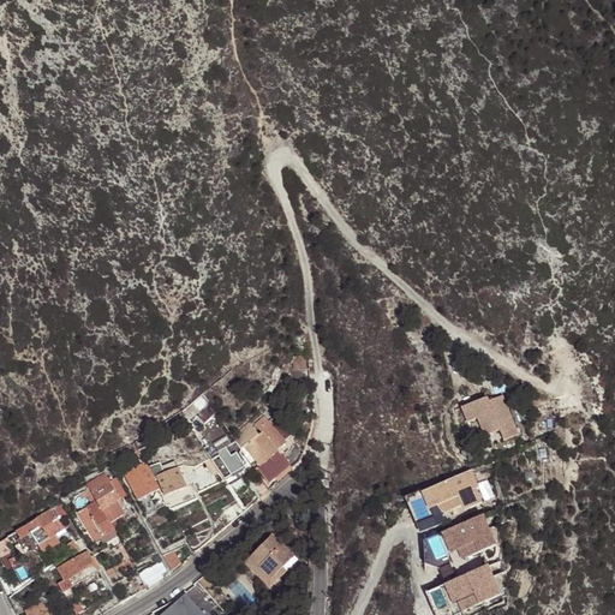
[(478,405),(453,416),(460,430),(470,427),(477,443),(491,437),(496,447),(511,441),(494,402),(479,408),(478,405)]
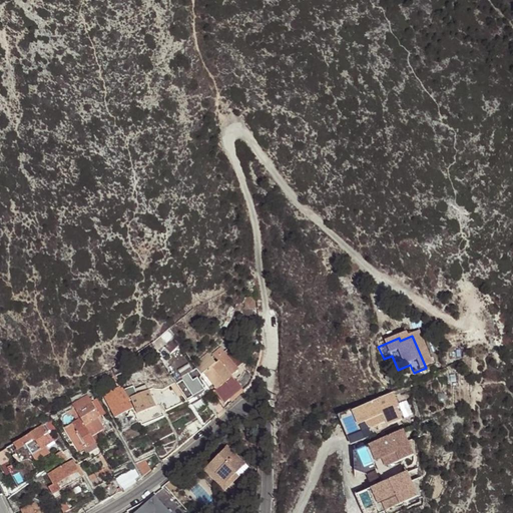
[(245,384),(216,346),(209,353),(216,362),(222,370),(230,379),(216,390),(212,393),(222,405),(227,399),(229,402),(235,395),(245,384)]
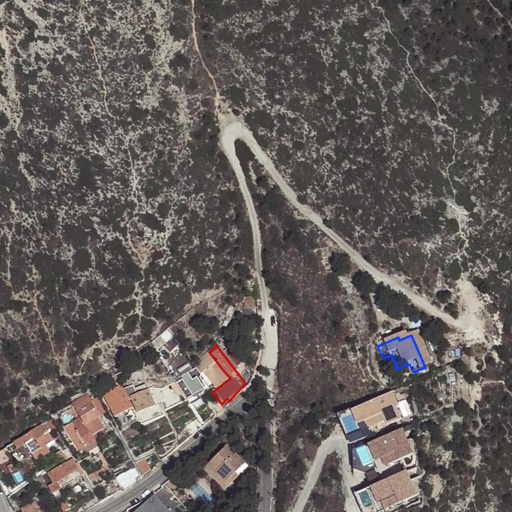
[(187,360),(166,373),(184,402),(202,392),(203,387),(199,381),(199,377),(187,360)]
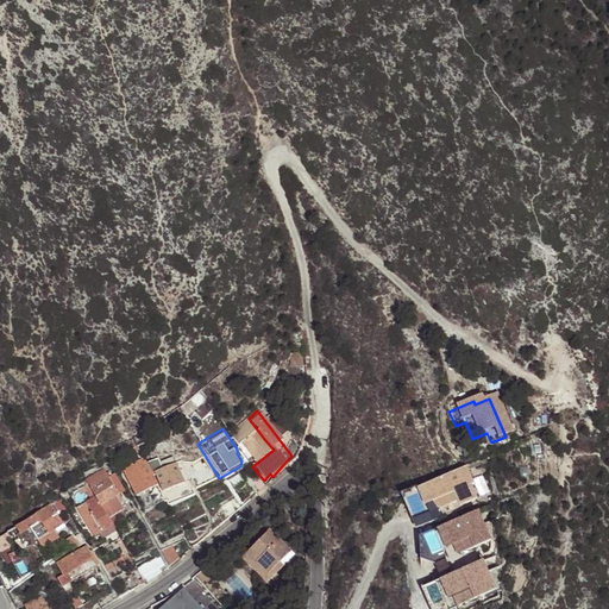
[(239,444),(248,452),(264,439),(257,429),(239,444)]
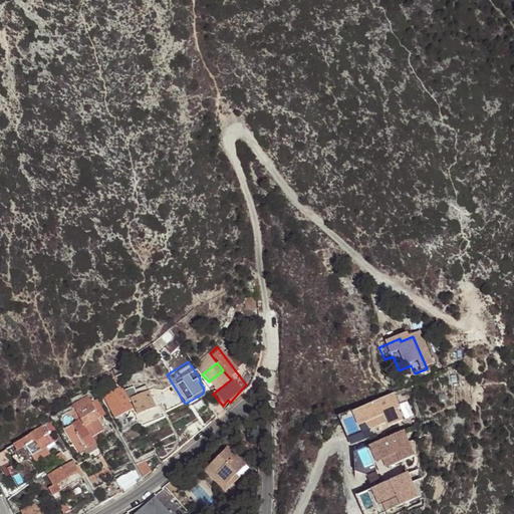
[(223,370),(209,381),(217,391),(231,379),(223,370)]
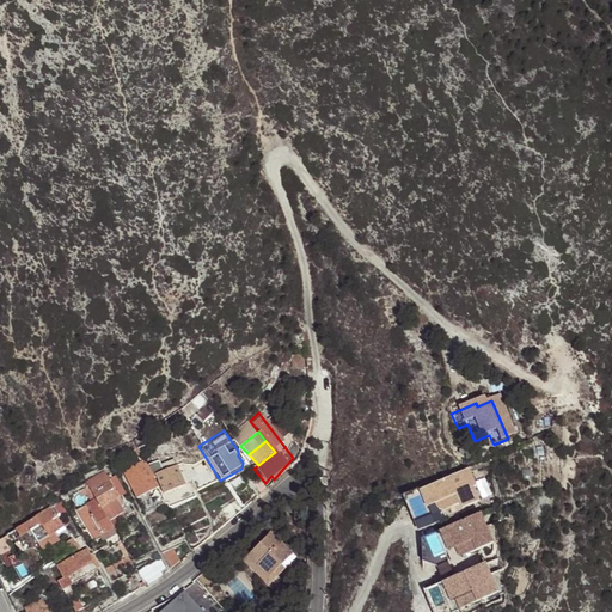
[(157,491),(146,464),(124,472),(136,500),(157,491)]
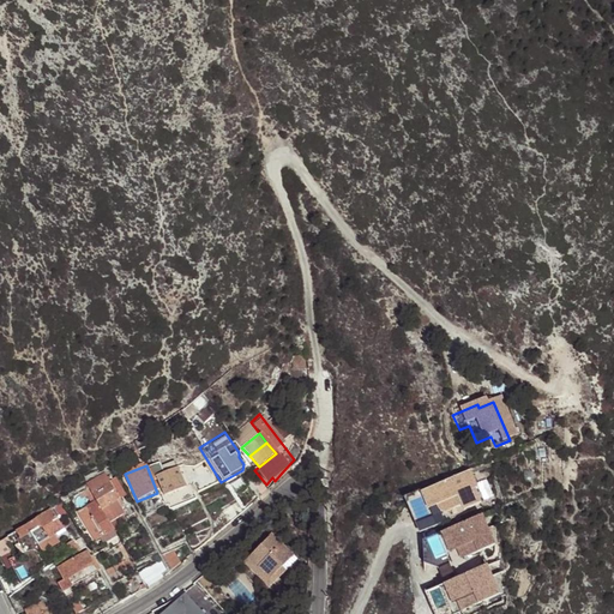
[(156,479),(164,498),(187,488),(178,468),(156,479)]
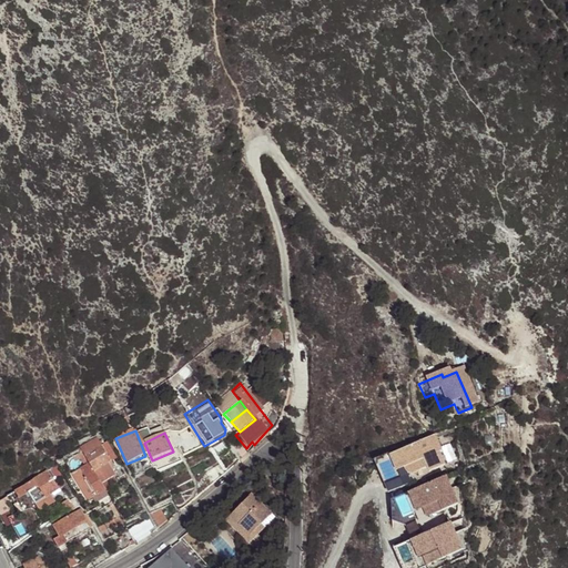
[(97,437),(80,447),(83,453),(102,444),(97,437)]
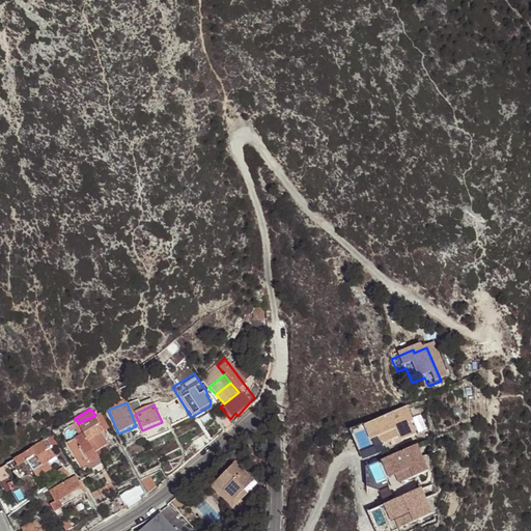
[(102,411),(95,415),(103,431),(110,427),(102,411)]
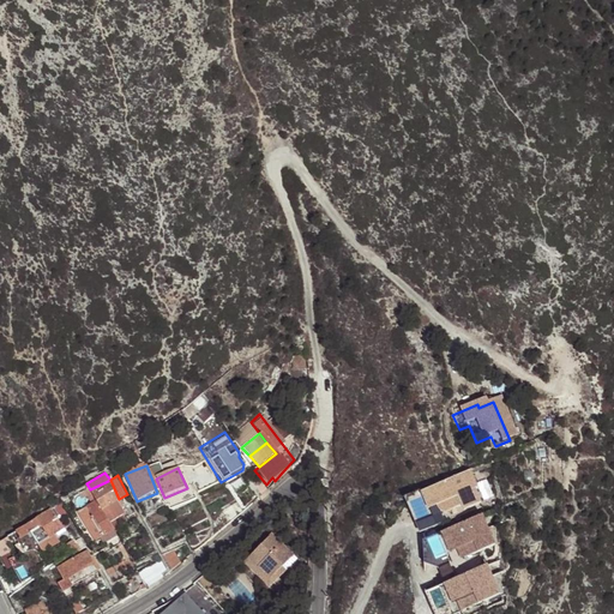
[(110,480),(90,489),(97,501),(106,519),(121,512),(119,506),(122,505),(119,499),(110,480)]
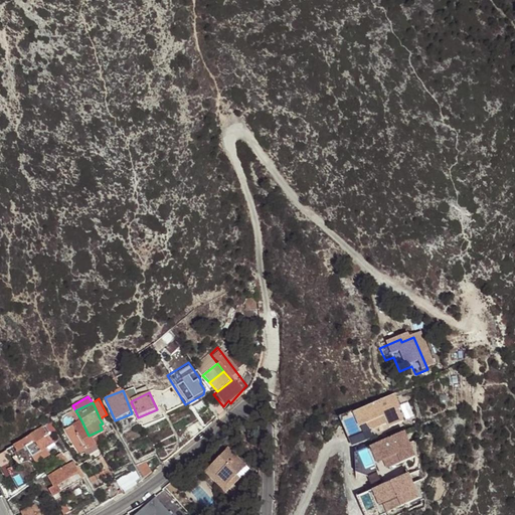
[(389,403),(335,430),(340,441),(344,449),(355,444),(359,452),(386,439),(385,437),(399,430),(393,418),(396,417),(389,403)]
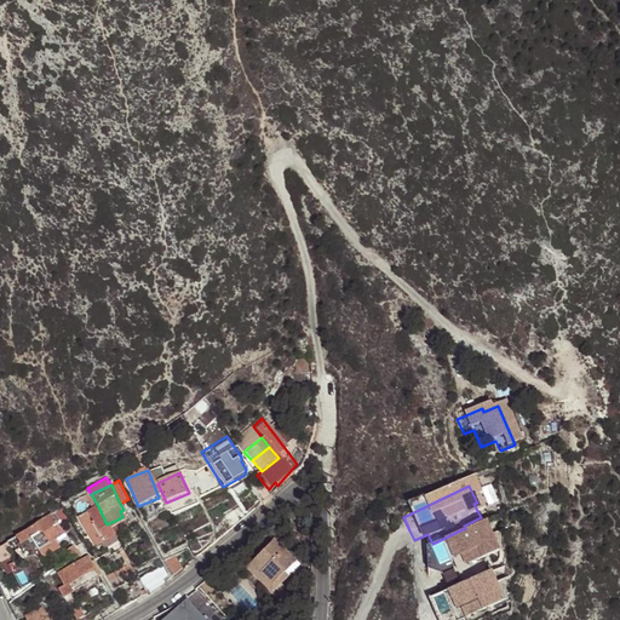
[(244,518),(234,505),(220,516),(230,528),(244,518)]
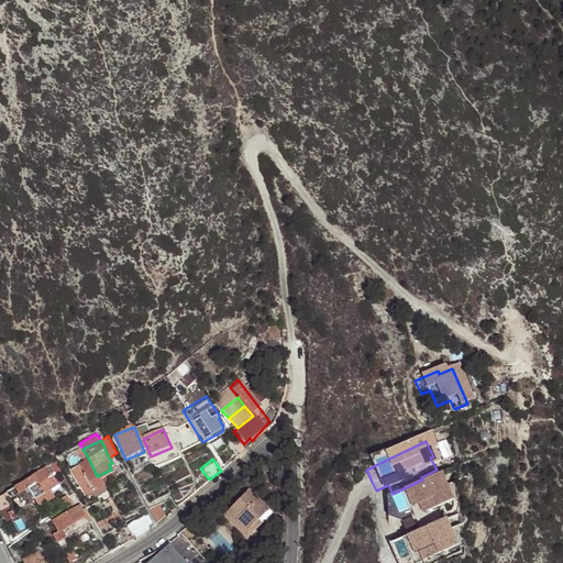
[(97,476),(89,460),(80,465),(95,492),(103,487),(97,476)]
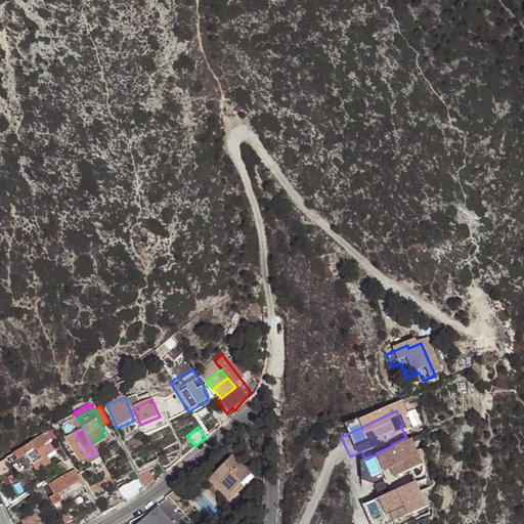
[(80,462),(88,457),(75,433),(67,437),(80,462)]
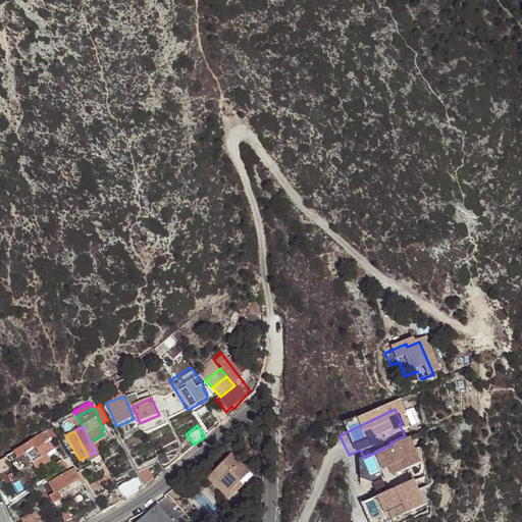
[(32,464),(45,456),(53,451),(47,440),(28,451),(24,454),(32,464)]
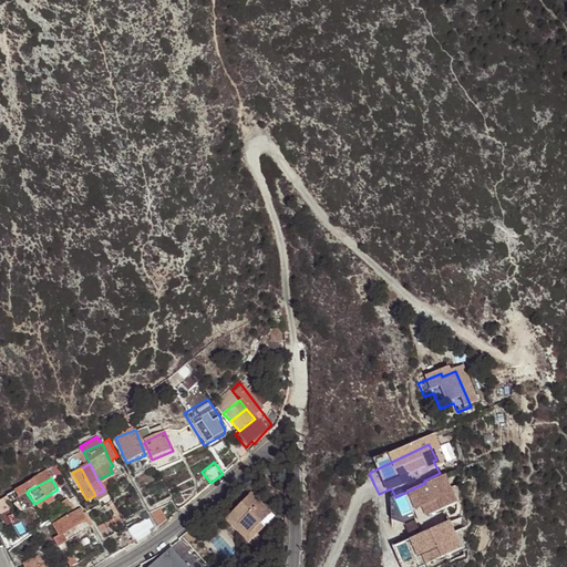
[(27,484),(17,490),(21,496),(27,493),(30,490),(27,484)]
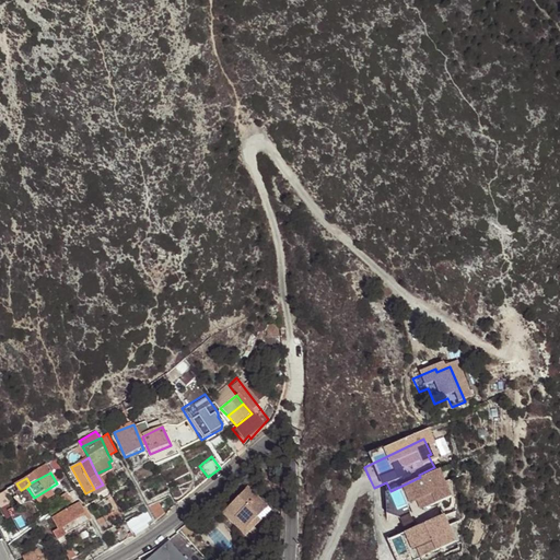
[(434,478),(382,499),(388,513),(389,516),(400,512),(405,521),(445,504),(434,478)]
